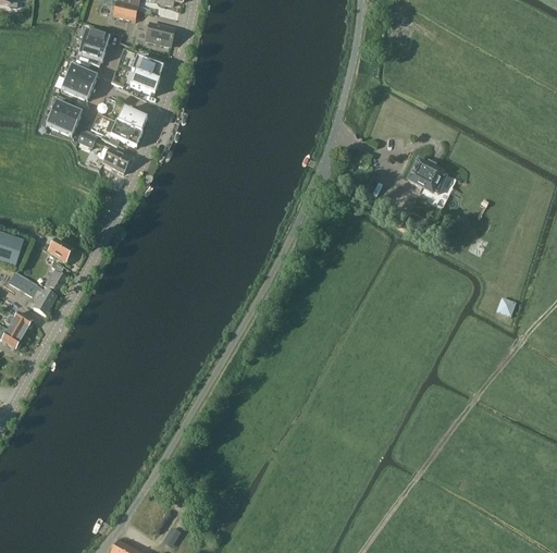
[(0,0),(0,1),(10,2),(9,10),(16,11),(16,0),(0,0)]
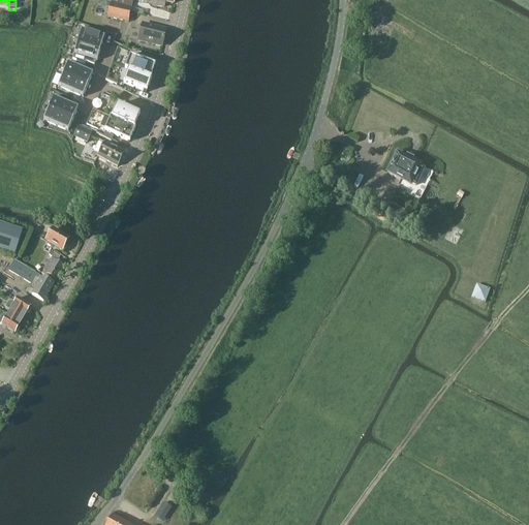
[(131,9),(132,1),(126,0),(114,0),(111,19),(129,22),(131,9)]
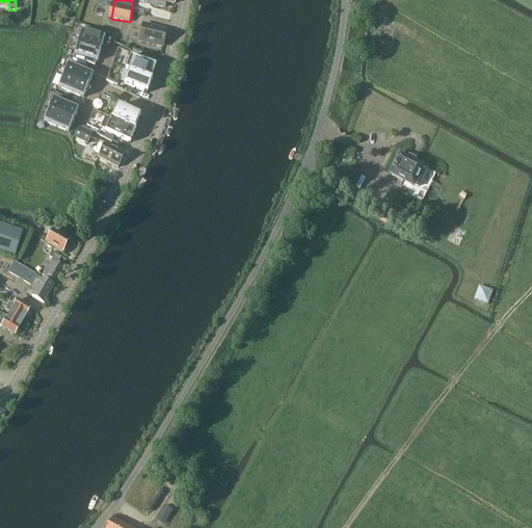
[(139,37),(163,43),(166,26),(143,21),(139,37)]
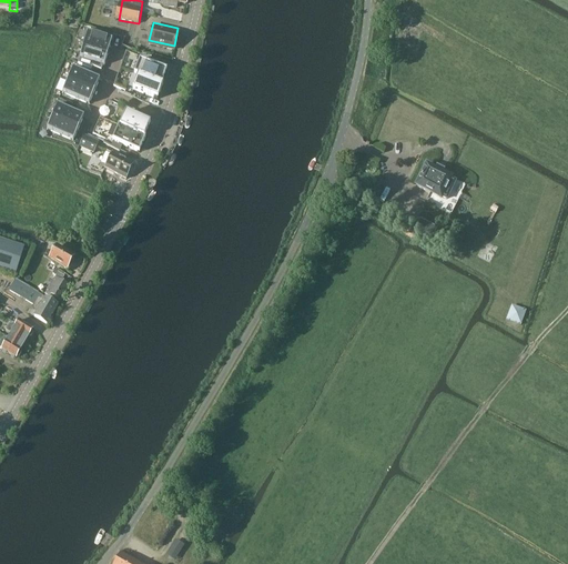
[(109,44),(112,36),(90,29),(89,30),(87,29),(84,38),(109,44)]
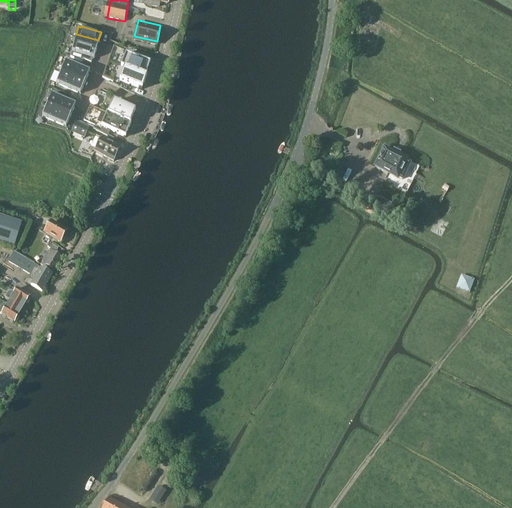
[(96,48),(98,40),(76,34),(74,41),(96,48)]
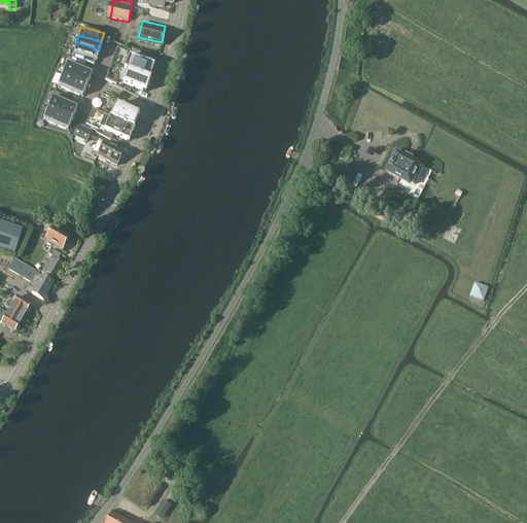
[(99,49),(76,42),(74,50),(76,50),(76,51),(97,57),(99,49)]
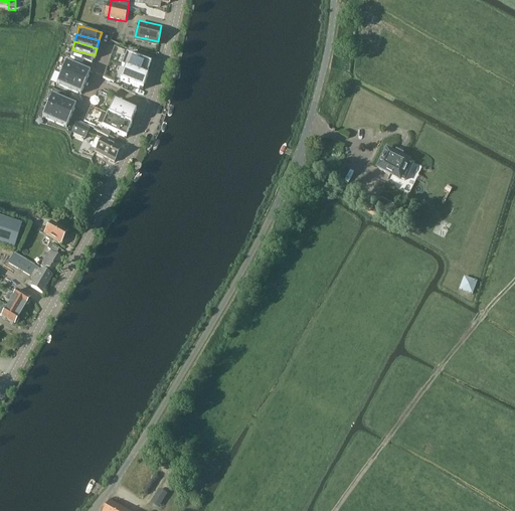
[(121,59),(124,50),(125,47),(114,43),(110,55),(121,59)]
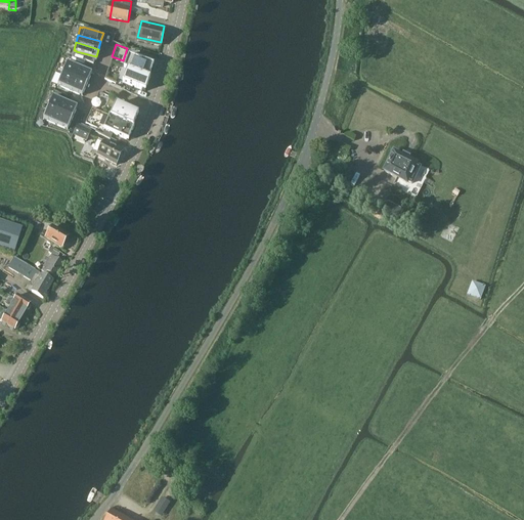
[(154,60),(128,52),(123,66),(127,67),(148,75),(148,74),(154,60)]
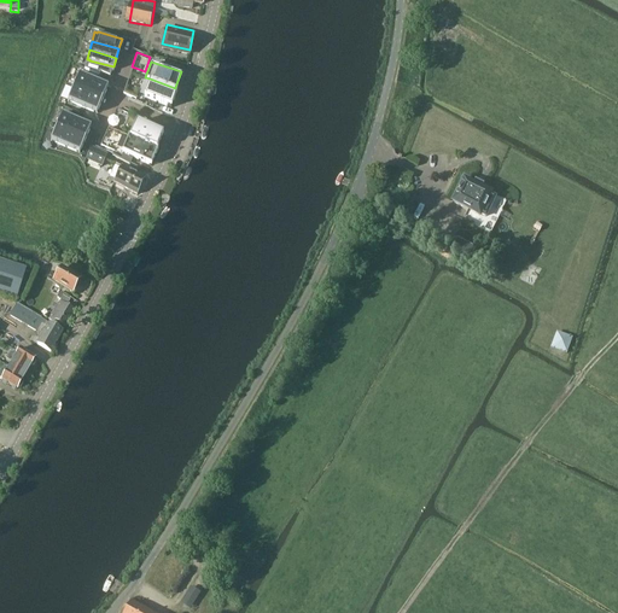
[(143,79),(145,71),(132,66),(129,74),(143,79)]
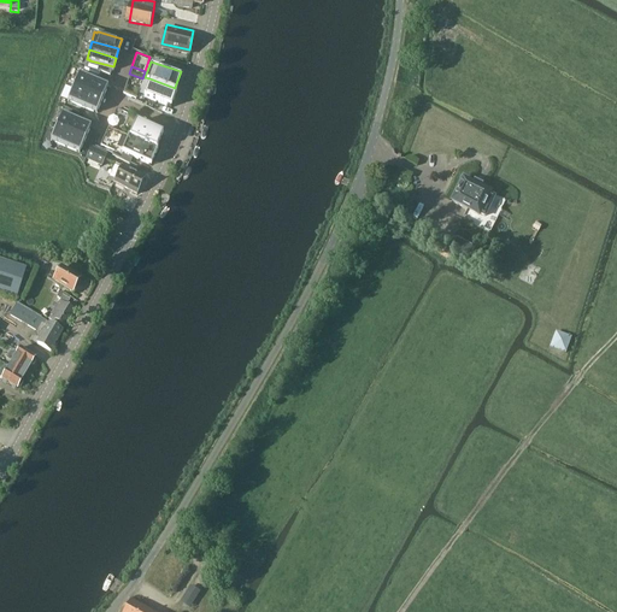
[(78,70),(74,83),(103,95),(106,86),(107,82),(104,81),(105,81),(82,71),(78,70)]
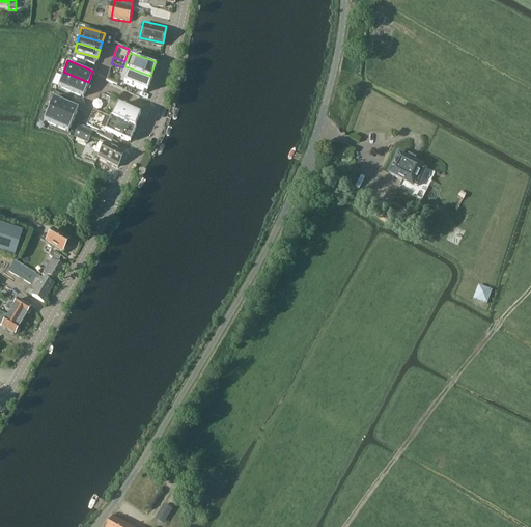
[(120,74),(122,67),(111,63),(109,70),(120,74)]
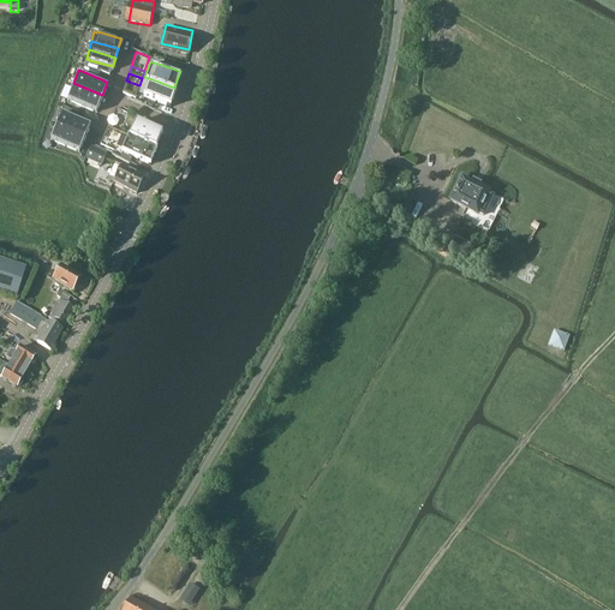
[(177,88),(174,87),(174,88),(149,78),(143,94),(171,103),(177,88)]
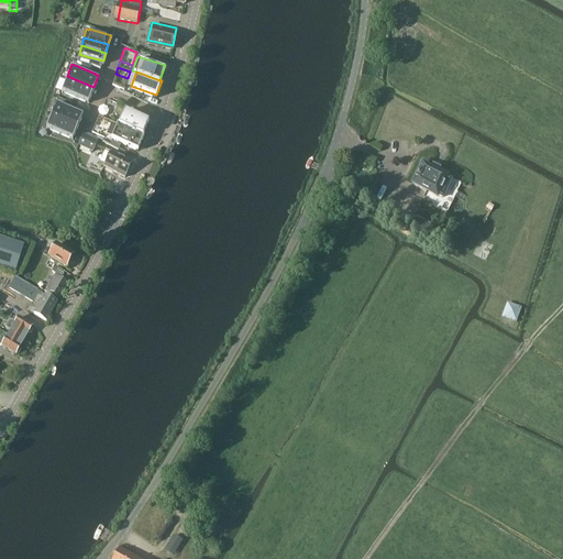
[(128,78),(116,74),(112,81),(124,87),(128,78)]
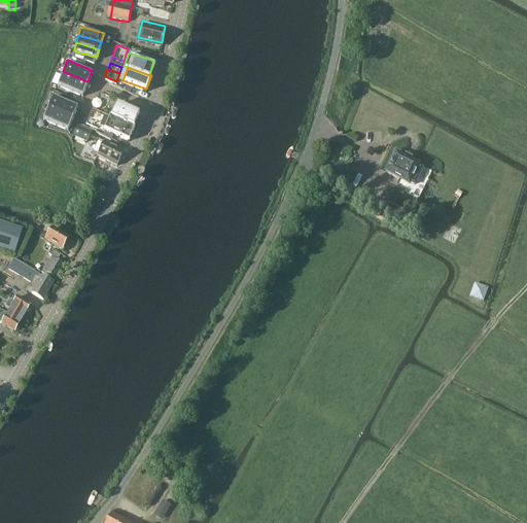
[(83,91),(88,81),(63,71),(58,82),(60,83),(79,92),(82,93),(83,91)]
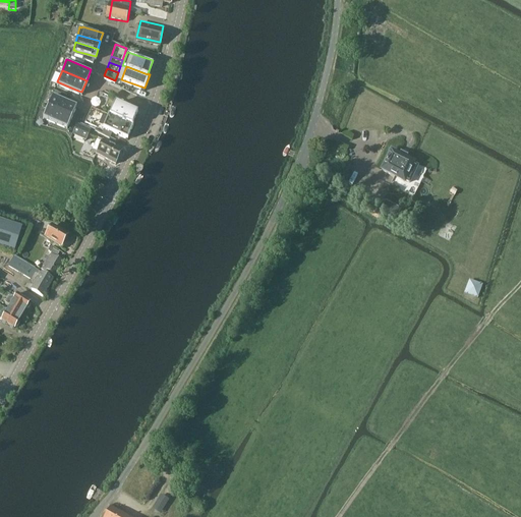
[(55,93),(68,96),(69,91),(56,87),(55,93)]
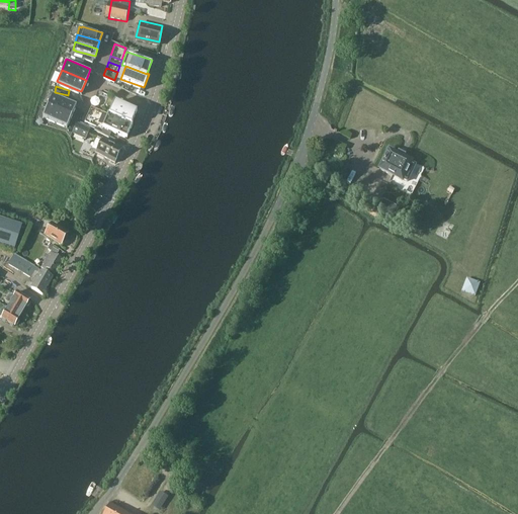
[(108,93),(97,88),(94,95),(105,100),(108,93)]
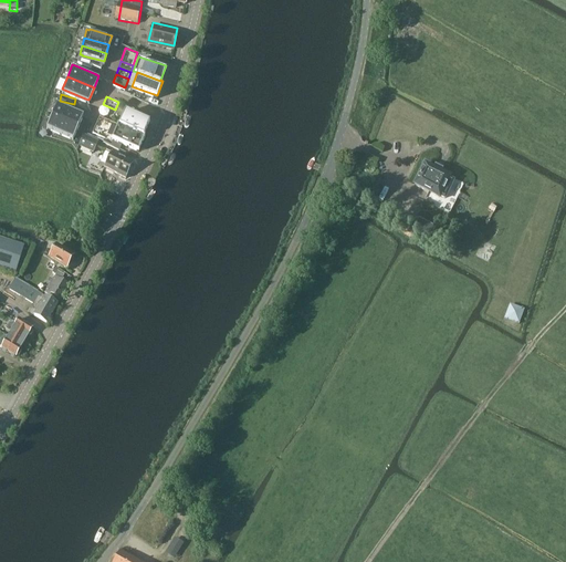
[(80,111),(59,102),(56,101),(52,113),(77,124),(82,115),(83,113),(80,111)]
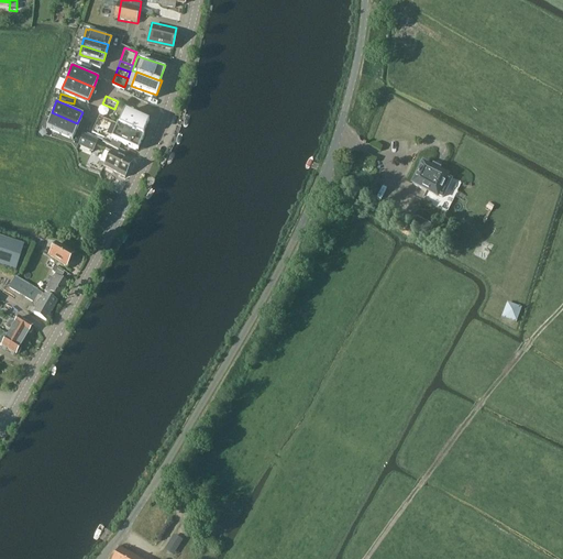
[(112,116),(114,109),(102,103),(100,110),(112,116)]
